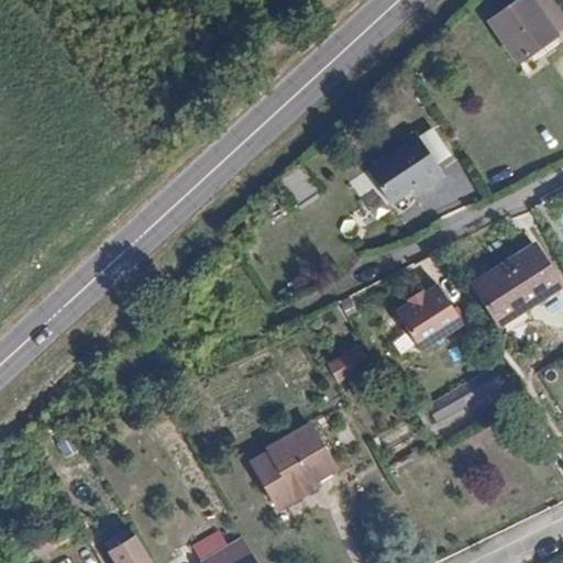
[(520,0),(489,22),(518,63),(555,36),(529,0),(520,0)]
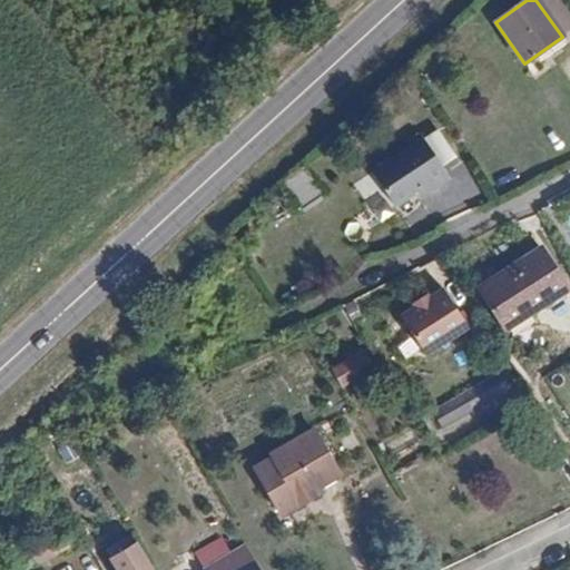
[(424,140),(369,170),(390,206),(411,195),(425,187),(429,193),(446,183),(424,140)]
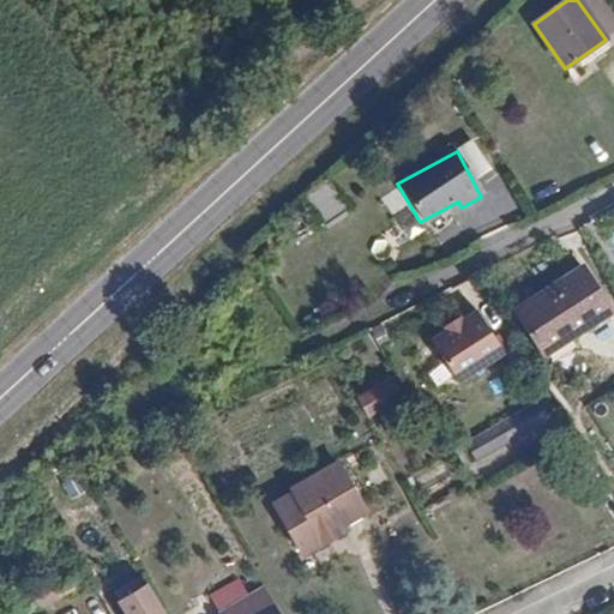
[(302,197),(320,224),(342,210),(324,182),(302,197)]
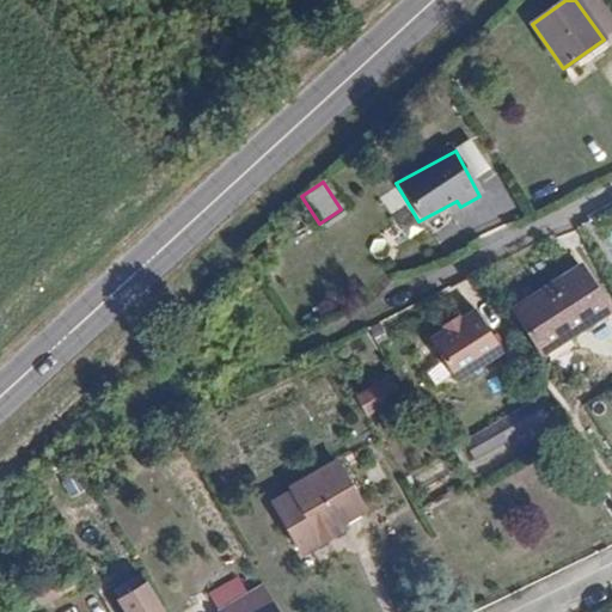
[(445,215),(460,207),(457,201),(441,209),(445,215)]
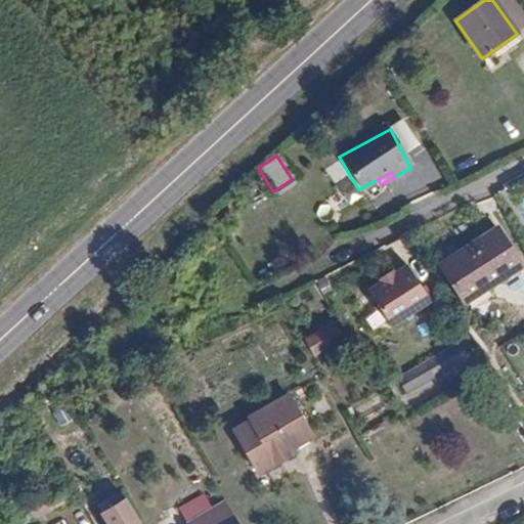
[(523,269),(500,231),(442,267),(466,306),(523,269)]
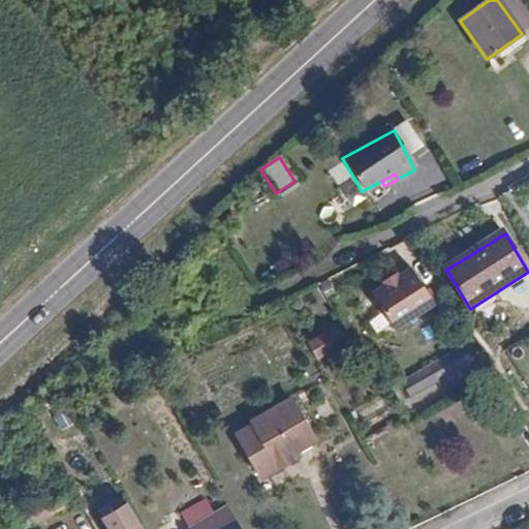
[(375,289),(399,334),(444,309),(421,266),(375,289)]
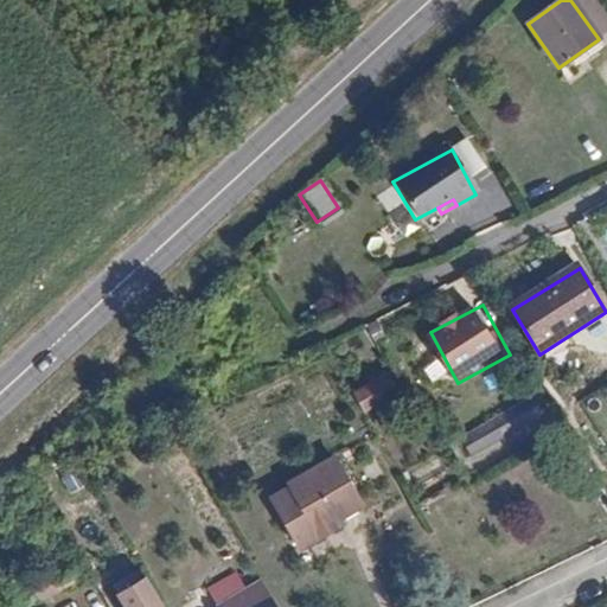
[(387,377),(356,395),(365,411),(382,402),(383,404),(397,396),(387,377)]
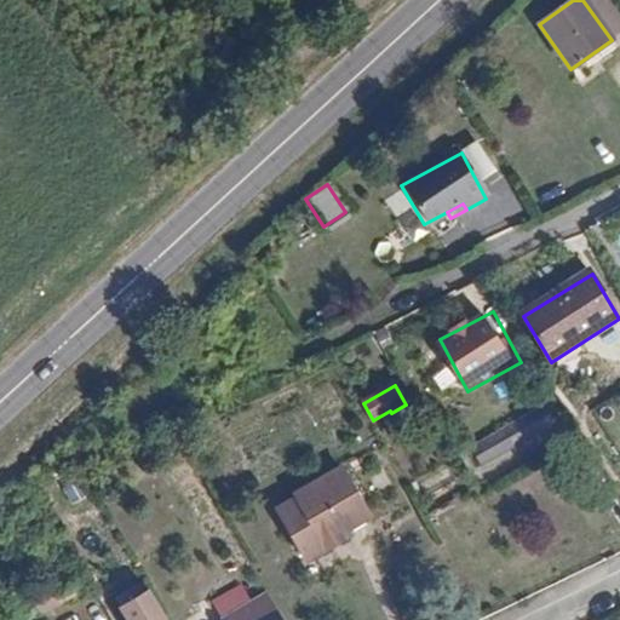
[(534,392),(461,431),(480,464),(552,425),(534,392)]
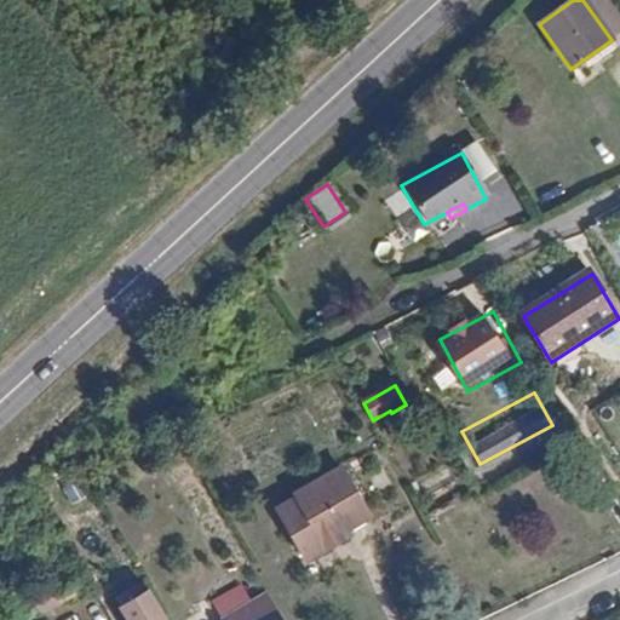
[(339,465),(293,493),(321,541),(368,514),(339,465)]
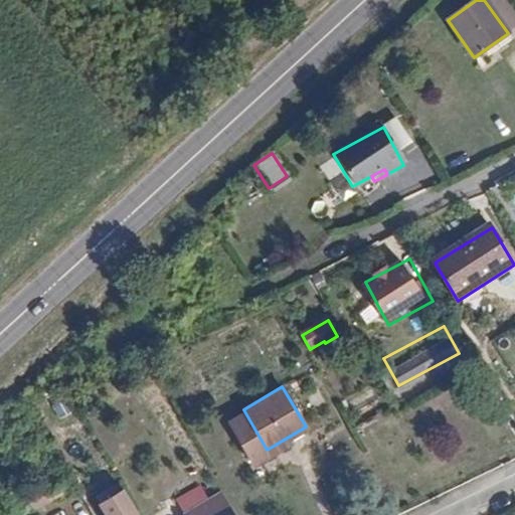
[(181,509),(184,514),(235,514),(227,501),(219,487),(181,509)]
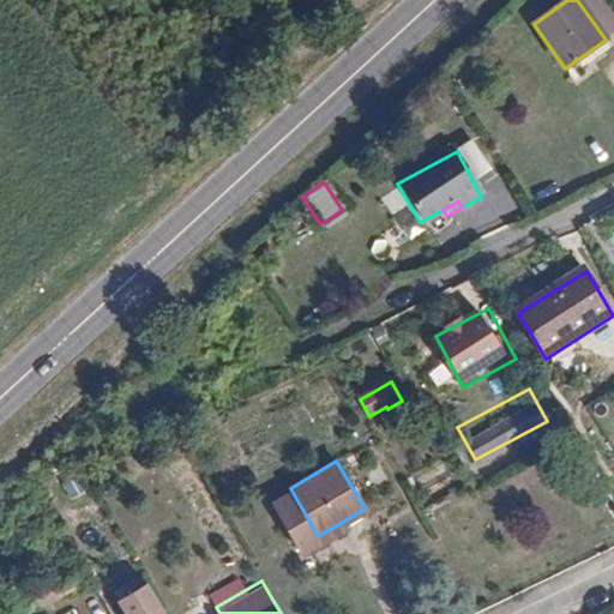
[(164,613),(157,600),(146,583),(130,594),(116,601),(124,613),(164,613)]
